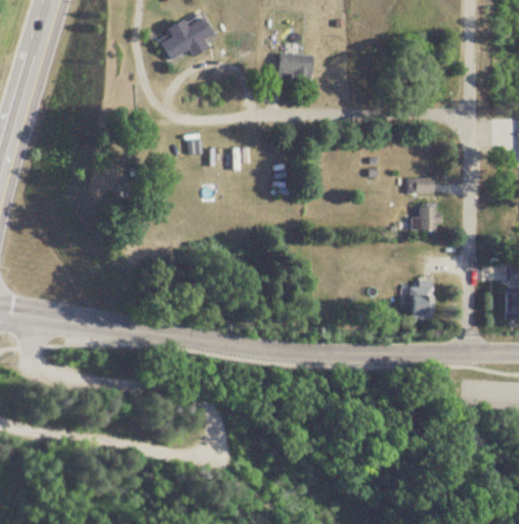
[(211,49),(206,40),(215,35),(204,12),(169,31),(173,39),(163,44),(172,61),(190,52),(193,57),(211,49)]
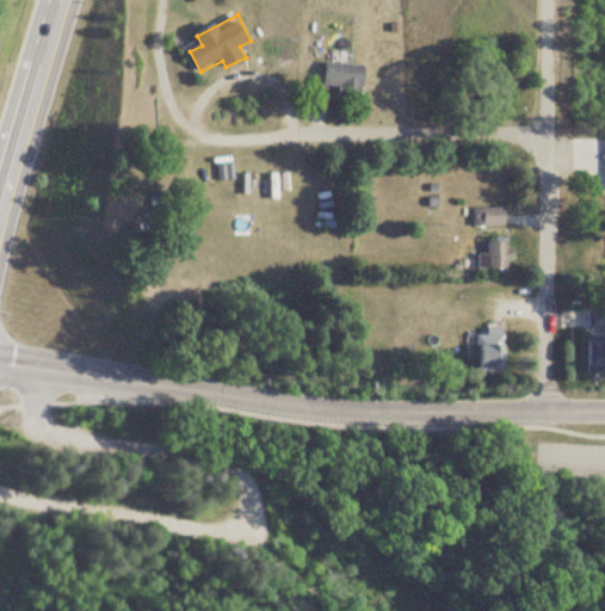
[(366,65),(326,62),(325,91),(365,92),(366,65)]
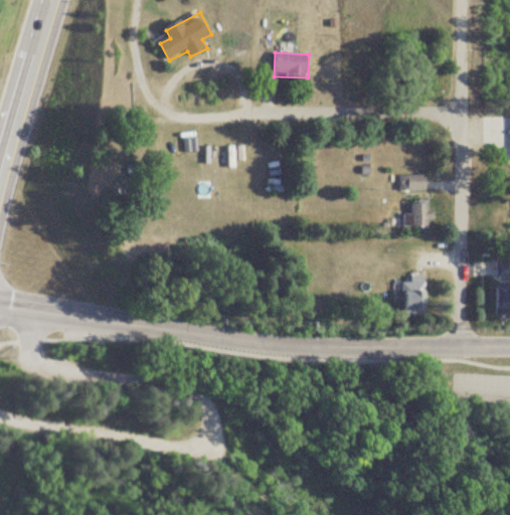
[(427,191),(427,175),(402,175),(402,191),(427,191)]
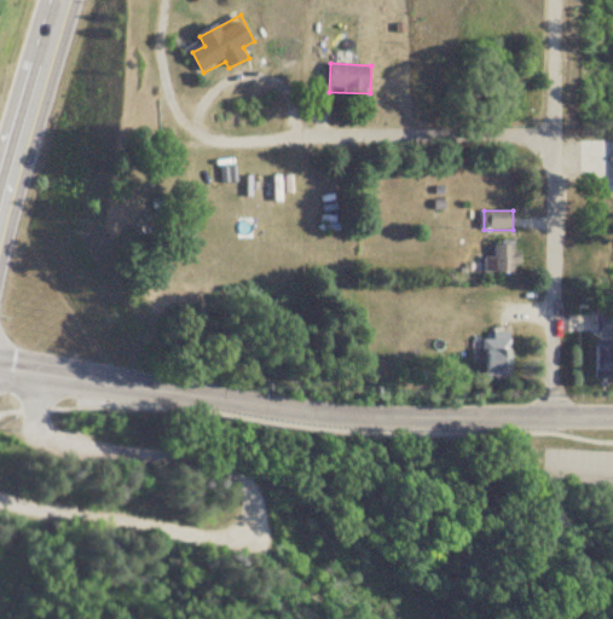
[(484,244),(484,275),(514,275),(514,244),(484,244)]
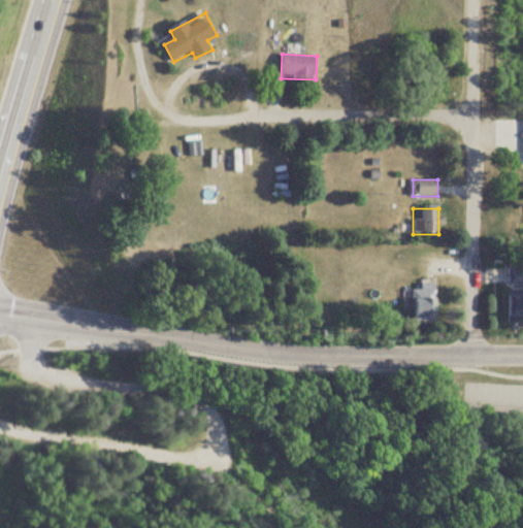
[(522,265),(510,266),(510,286),(522,286),(522,265)]
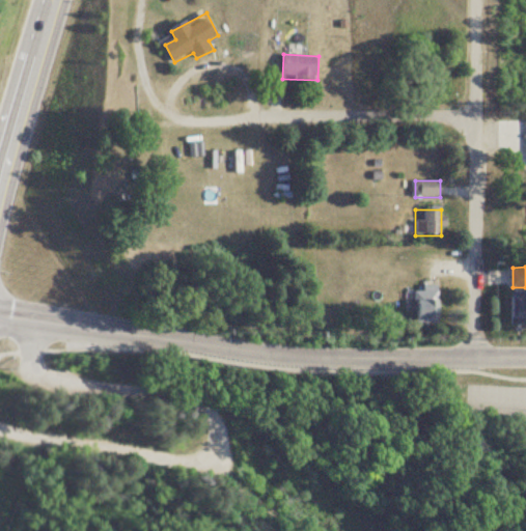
[(441,318),(441,289),(418,289),(418,318),(441,318)]
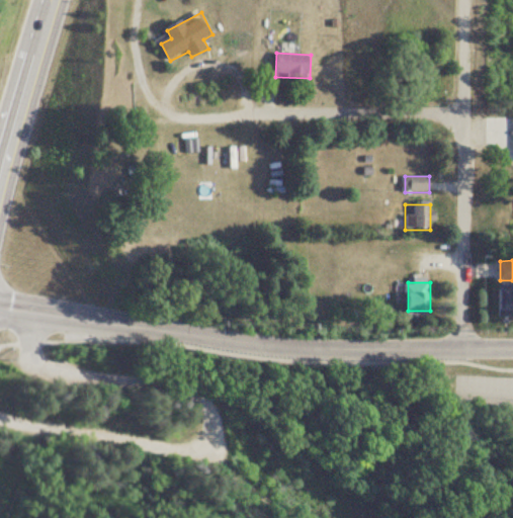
[(512,288),(501,288),(501,317),(512,317),(512,288)]
